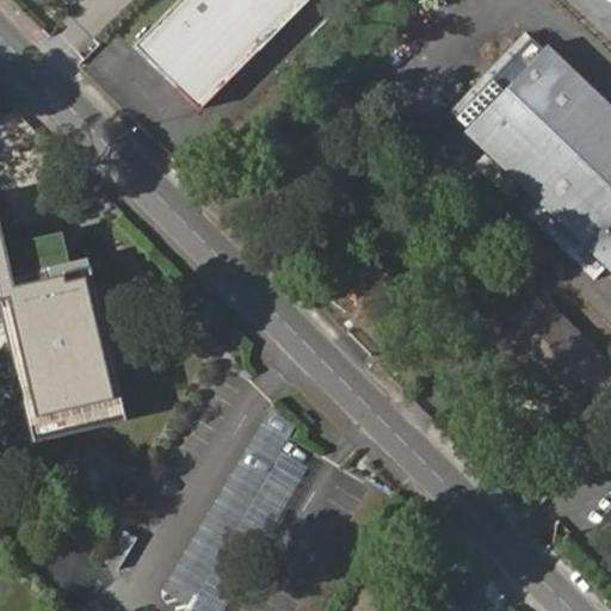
[(303,0),(172,0),(131,42),(196,106),(303,0)]
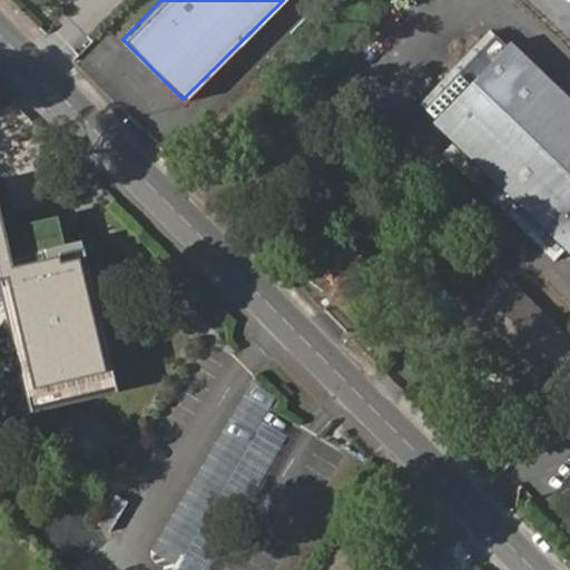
[(438,115),(508,42),(491,27),(422,99),(438,115)]
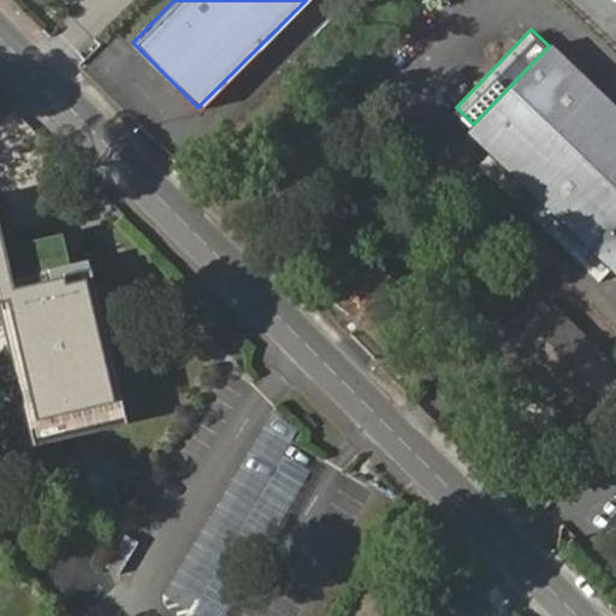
[(615,102),(552,41),(549,46),(473,124),(469,128),(615,270),(615,102)]
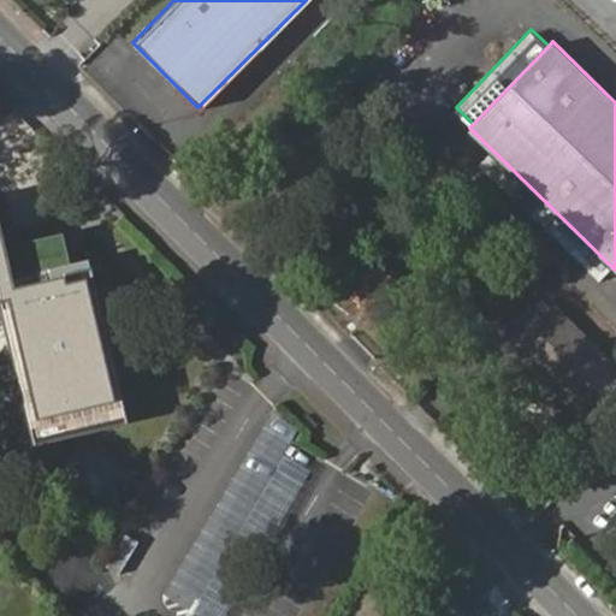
[(0,313),(30,439),(124,416),(86,259),(67,262),(60,232),(4,246),(0,246),(0,252),(6,278),(0,279),(0,313)]
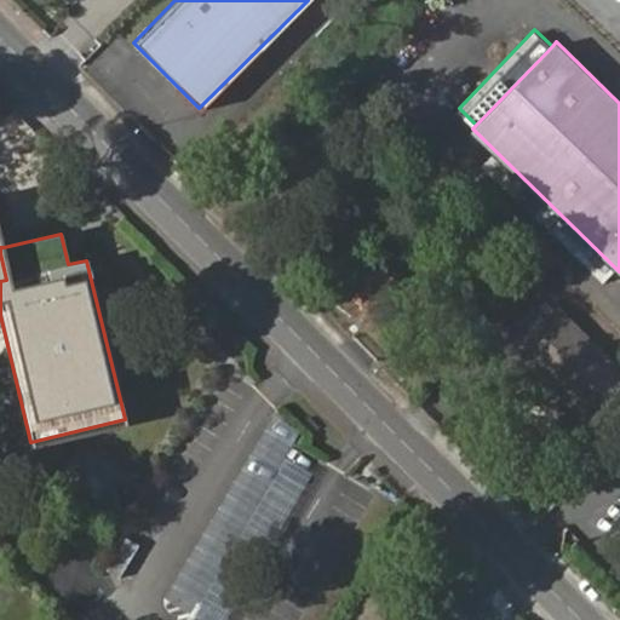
[(532,310),(518,325),(529,334),(516,349),(591,420),(619,389),(619,369),(556,308),(543,321),(532,310)]
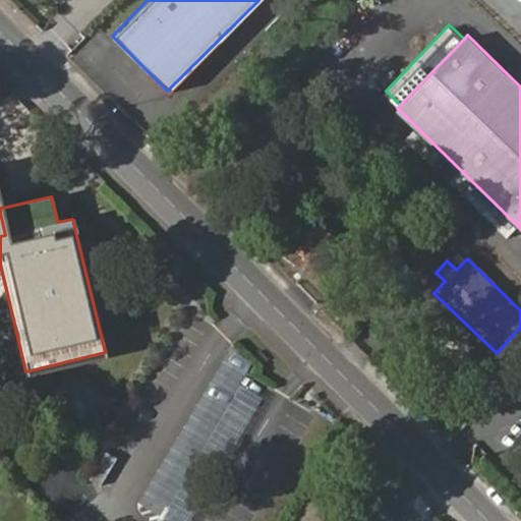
[(139,502),(161,515),(252,361),(231,348),(139,502)]
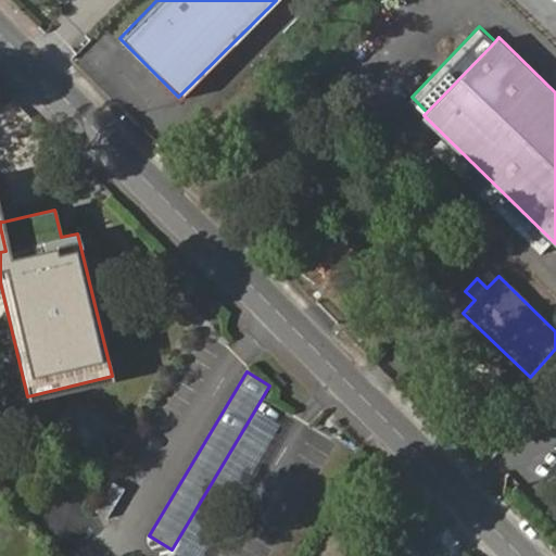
[(169,555),(201,555),(281,424),(257,409),(169,555)]
